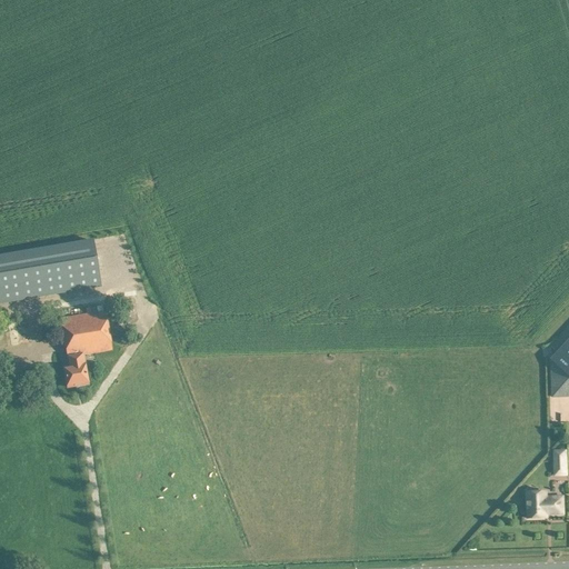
[(93,241),(0,257),(0,302),(100,286),(93,241)]
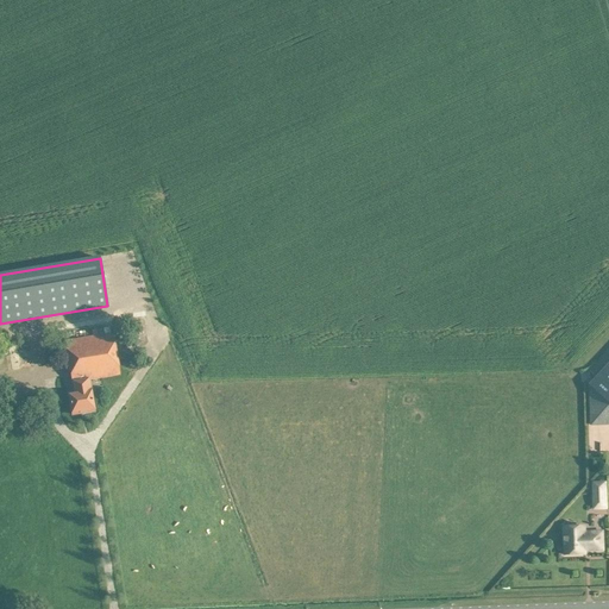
[(74,340),(64,341),(74,393),(68,393),(71,415),(94,412),(88,381),(120,375),(113,334),(112,334),(92,338),(74,340)]
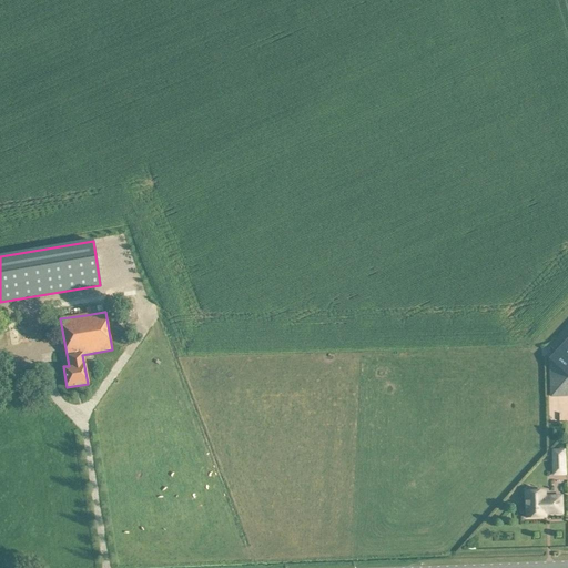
[(29,320),(2,324),(6,347),(33,343),(29,320)]
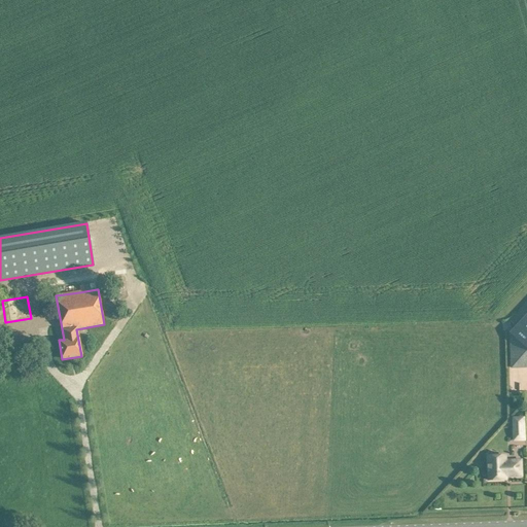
[(512,367),(526,366),(526,315),(511,332),(511,334),(512,367)]
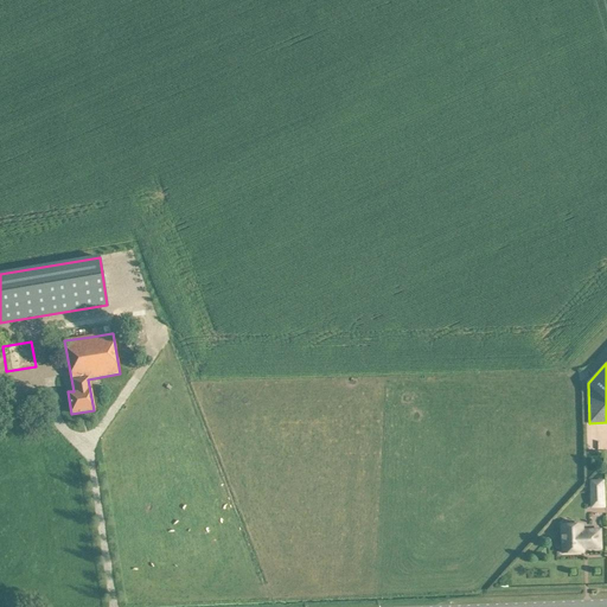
[(602,498),(602,480),(590,481),(592,498),(602,498)]
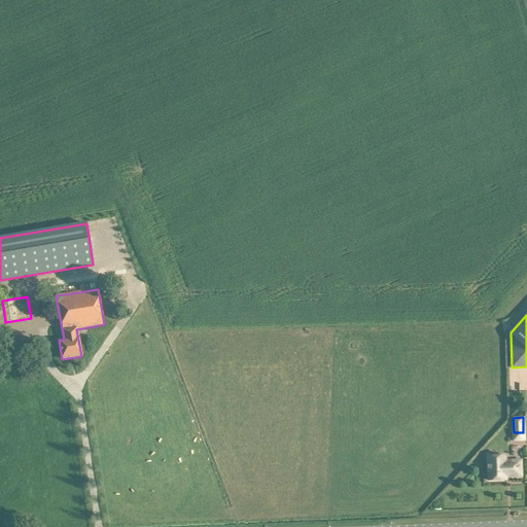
[(488,456),(489,481),(506,480),(506,477),(522,477),(521,460),(505,461),(505,456),(488,456)]
